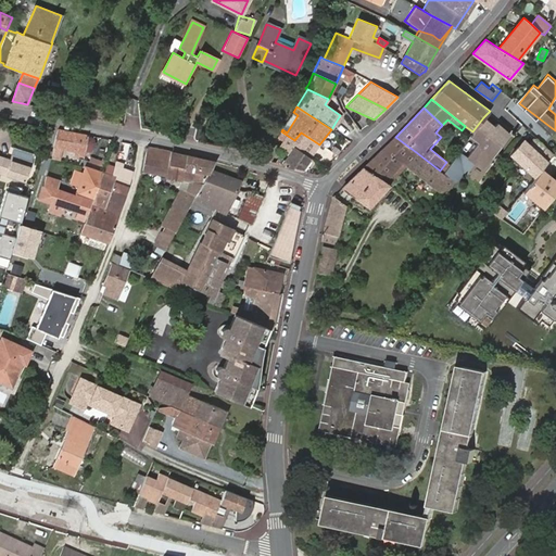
[(298,115),(293,112),(282,129),(287,133),(298,115)]
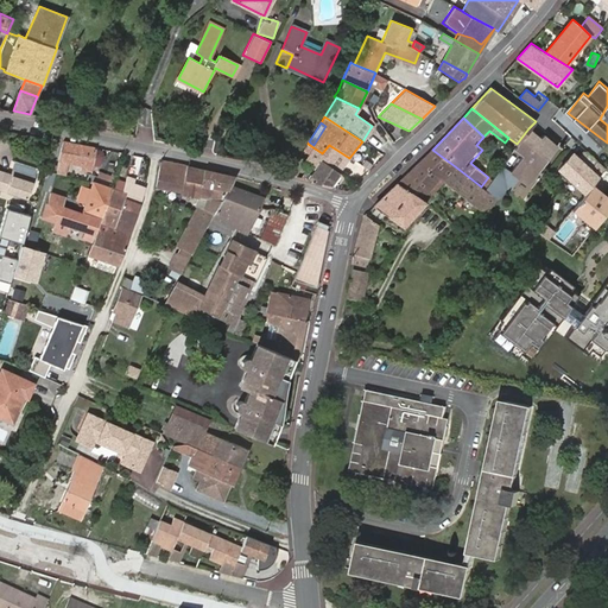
[(485,190),(495,198),(506,187),(507,188),(518,176),(530,185),(539,172),(538,171),(557,146),(544,135),(540,139),(529,128),(517,144),(514,147),(520,153),(512,165),(510,169),(510,170),(502,164),(494,177),(485,190)]
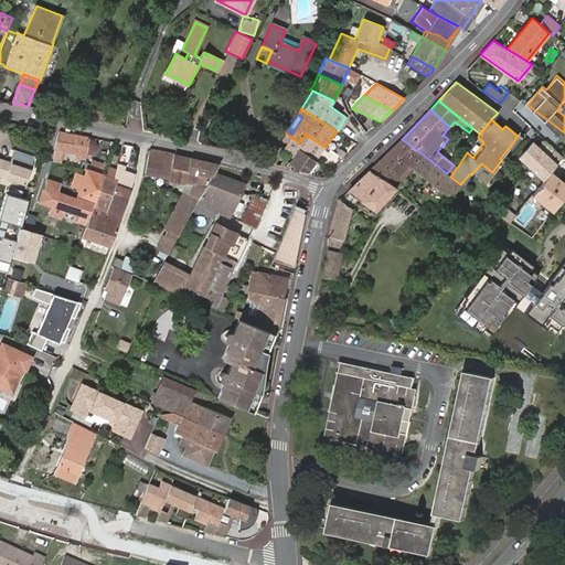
[(89,140),(89,138),(77,135),(59,131),(54,150),(76,155),(76,157),(85,159),(85,156),(89,140)]
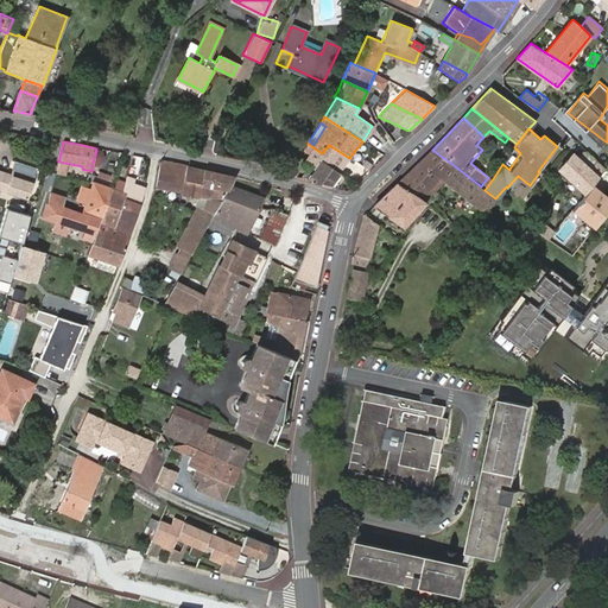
[(322,153),(308,144),(303,150),(309,154),(305,160),(311,164),(315,166),(320,160),(340,173),(349,158),(329,145),(322,153)]
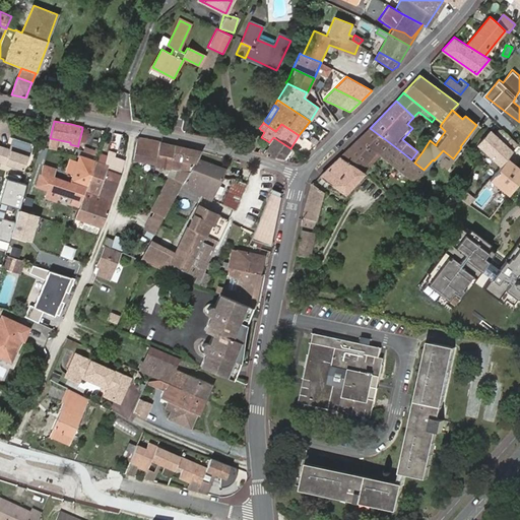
[(351,164),(364,171),(379,154),(389,142),(370,128),(346,150),(356,158),(351,164)]
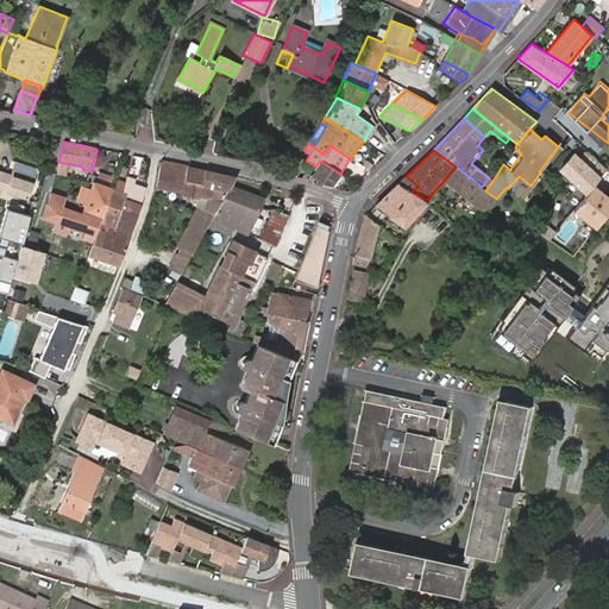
[(96,151),(92,168),(100,169),(104,152),(96,151)]
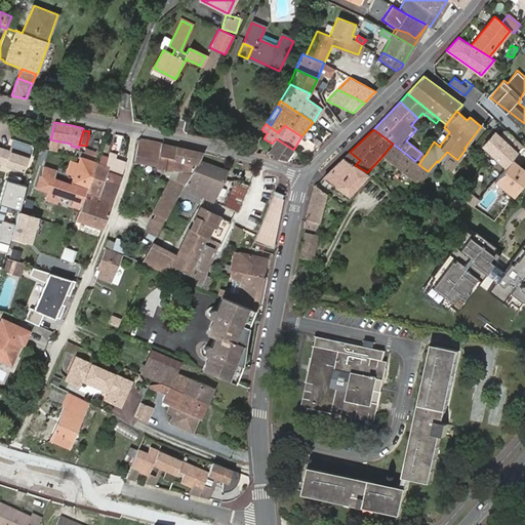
[(510,146),(495,132),(483,146),(497,159),(510,146)]
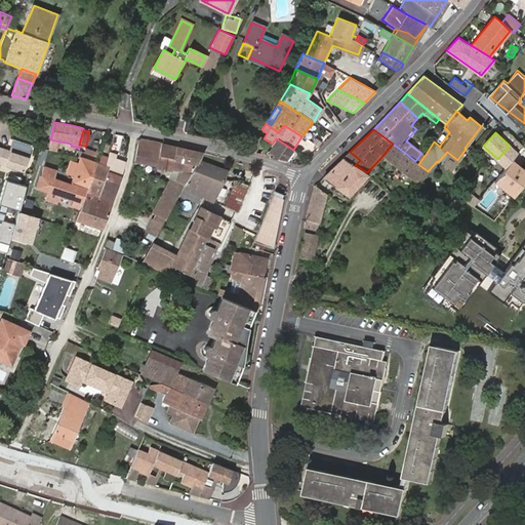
[(264,138),(258,134),(248,151),(254,152),(264,138)]
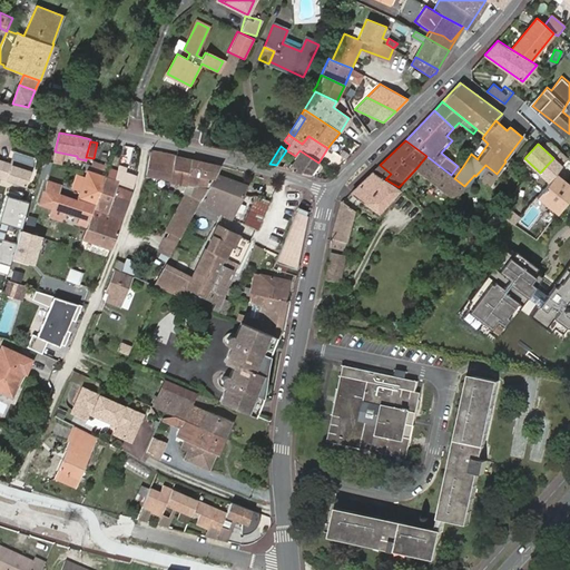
[(310,174),(318,163),(300,150),(295,156),(287,168),(310,174)]
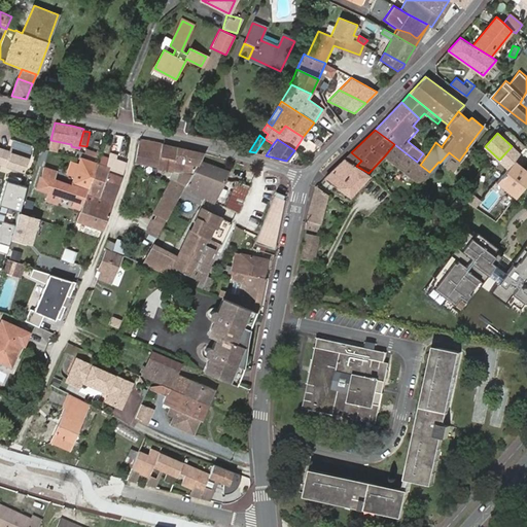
[(49,141),(48,150),(56,151),(57,142),(49,141)]
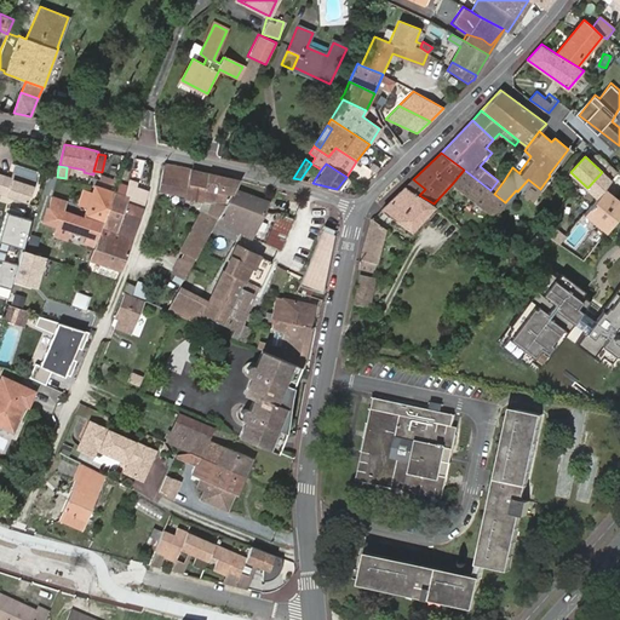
[(159,193),(183,199),(190,171),(165,166),(159,193)]
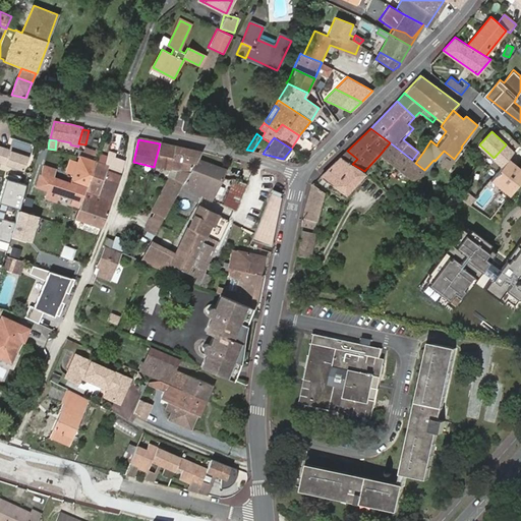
[(263,154),(270,142),(267,140),(257,153),(263,154)]
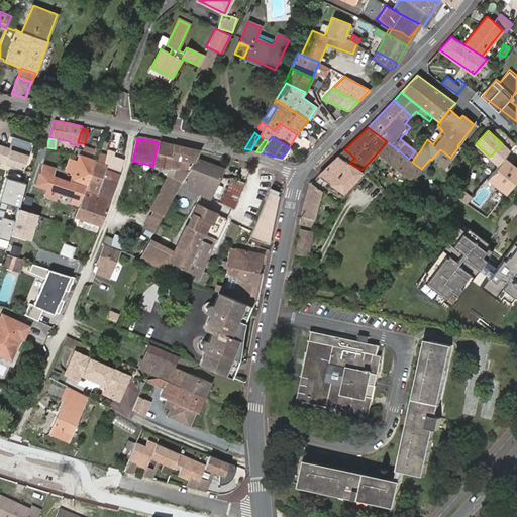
[(377,153),(412,182),(421,169),(412,162),(409,159),(387,141),(377,153)]
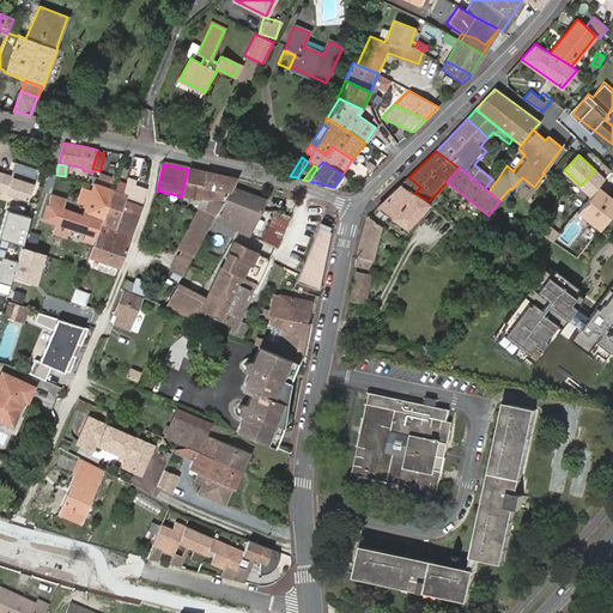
[(213,220),(226,198),(229,193),(231,188),(236,180),(206,173),(188,169),(181,196),(207,202),(182,250),(193,256),(213,220)]
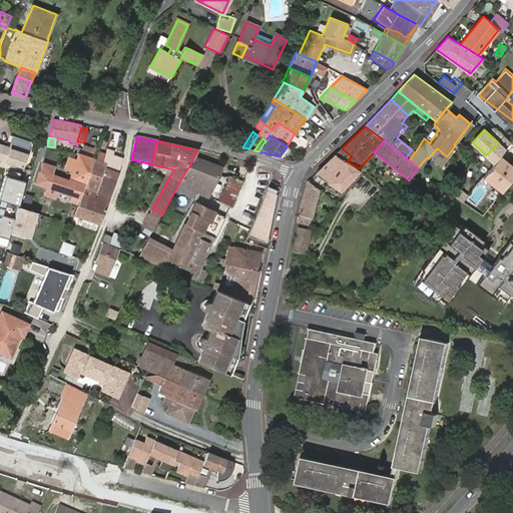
[(28,149),(10,143),(9,147),(0,144),(0,160),(22,167),(28,149)]
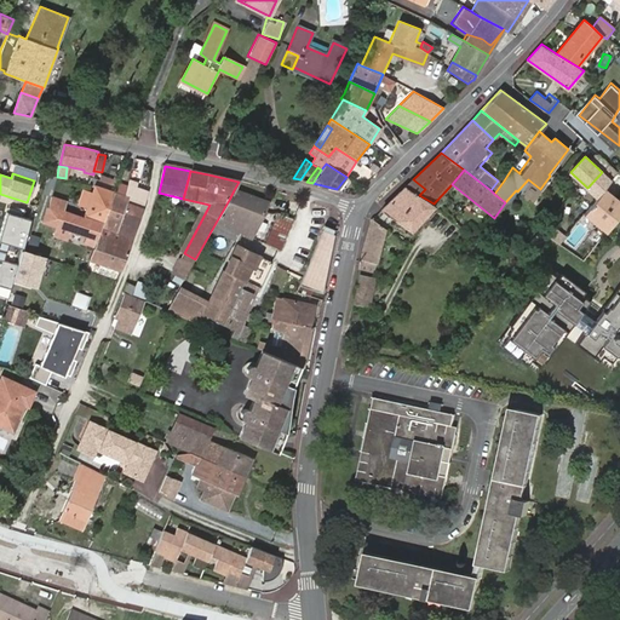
[(412,230),(434,204),(419,195),(425,189),(413,179),(383,210),(412,230)]
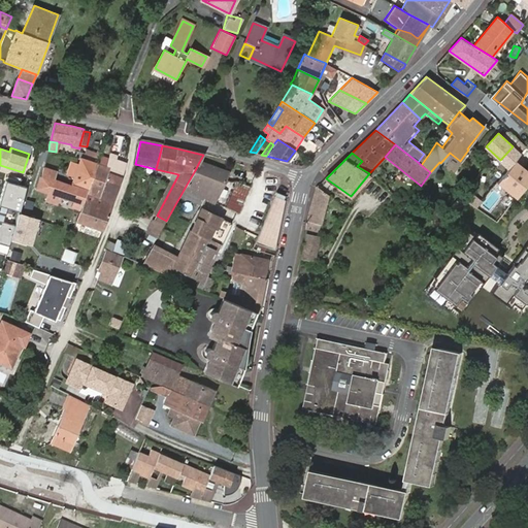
[(98,198),(112,203),(125,162),(117,160),(118,156),(110,154),(106,167),(98,198)]
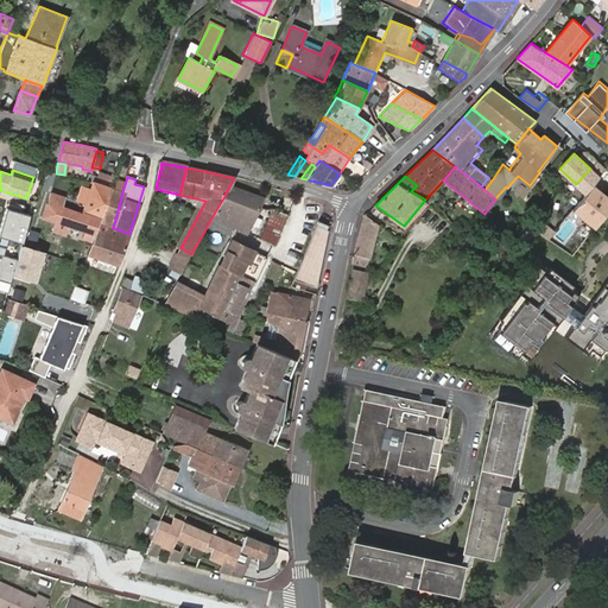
[(99,223),(112,189),(92,183),(81,214),(63,207),(65,198),(51,194),(48,203),(45,204),(40,219),(55,223),(51,232),(65,236),(69,229),(94,238),(99,223)]
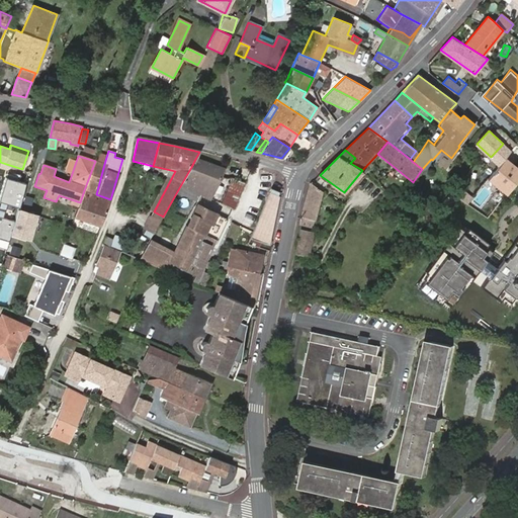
[(210,176),(200,194),(209,198),(222,172),(223,169),(195,159),(193,163),(191,167),(210,176)]
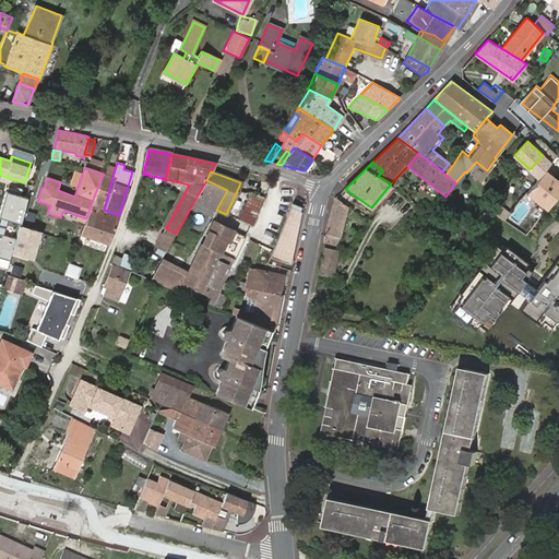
[(108,247),(119,215),(104,210),(113,177),(103,174),(91,205),(86,218),(78,236),(108,247)]
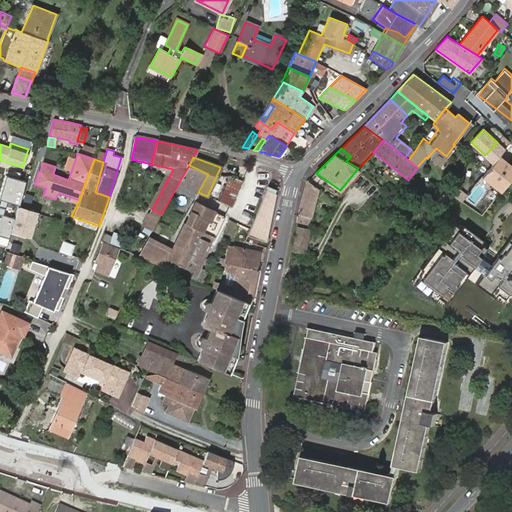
[(178,184),(198,192),(208,174),(189,165),(178,184)]
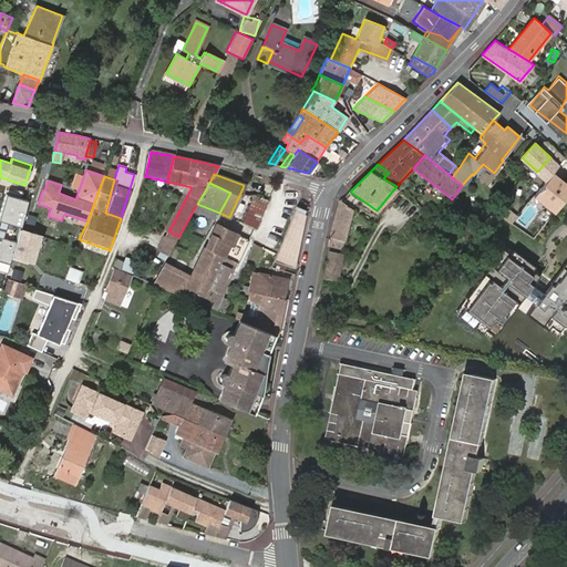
[(18,185),(9,214),(23,219),(32,189),(18,185)]
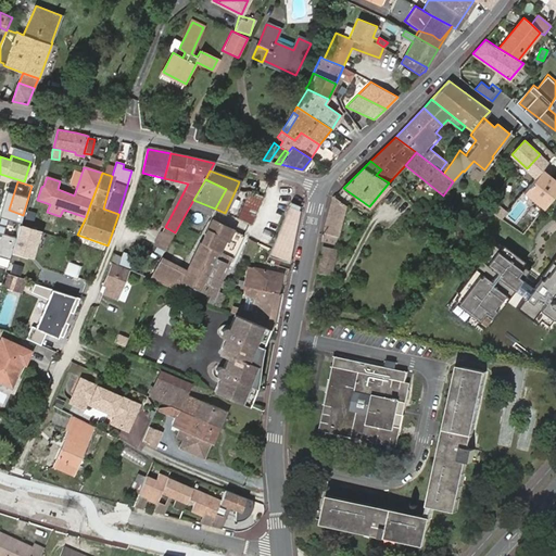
[(263,198),(250,191),(247,198),(260,203),(263,198)]
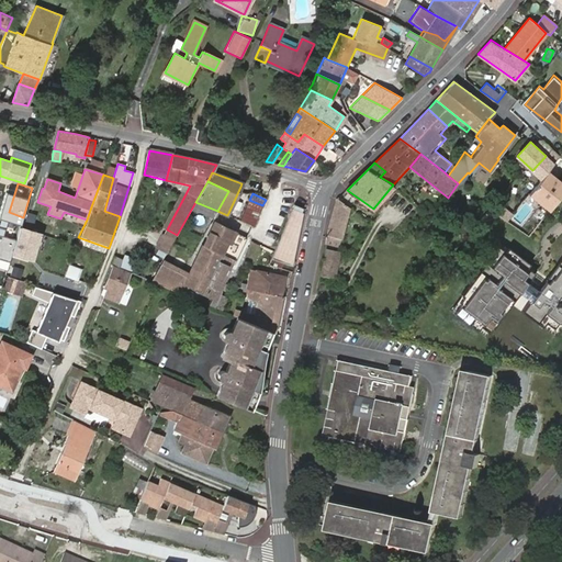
[(529,193),(508,218),(520,227),(541,203),(529,193)]
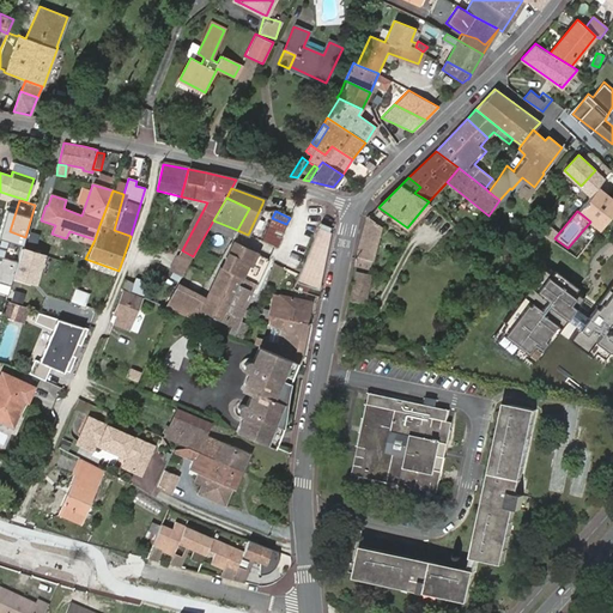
[(381,226),(368,217),(356,265),(370,268),(381,226)]
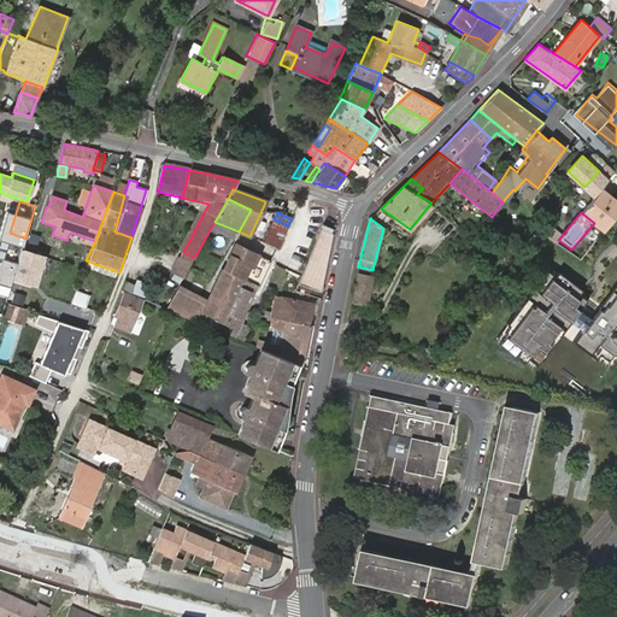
[(288,225),(274,219),(270,227),(285,234),(288,225)]
